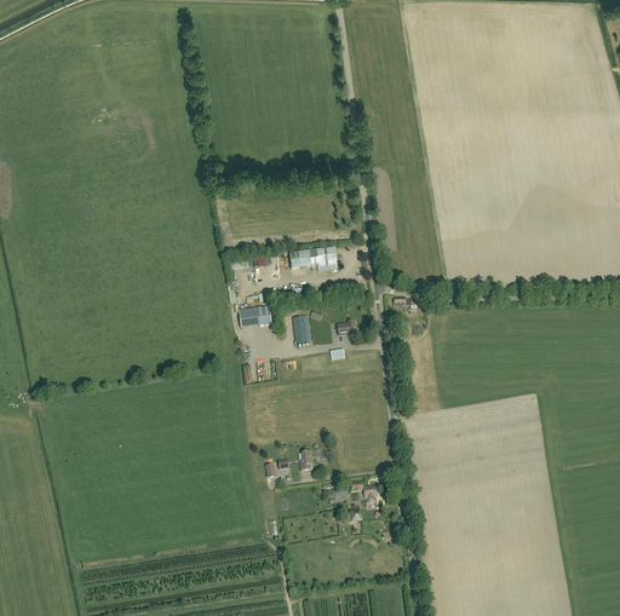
[(316,247),(319,268),(337,266),(334,245),(316,247)]
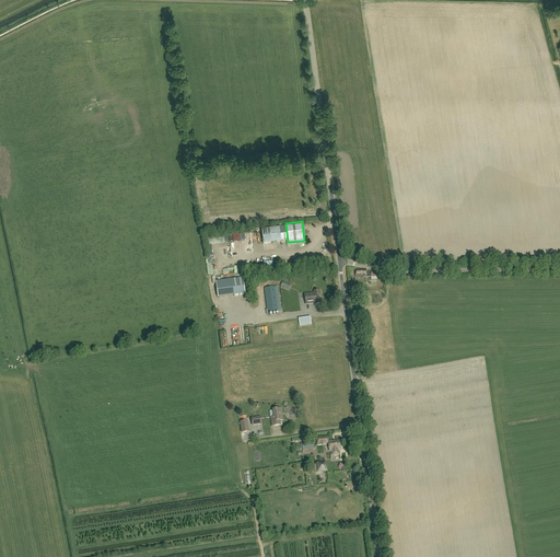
[(245,291),(243,275),(216,278),(218,294),(245,291)]
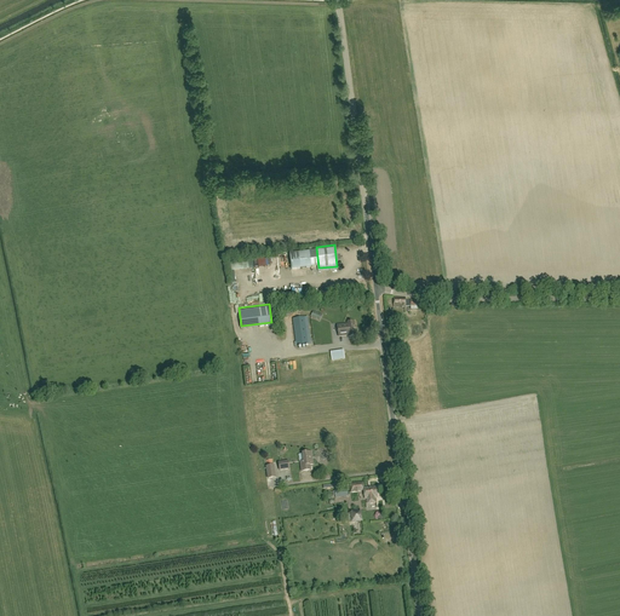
[(310,314),(320,317),(322,311),(314,308),(310,314)]
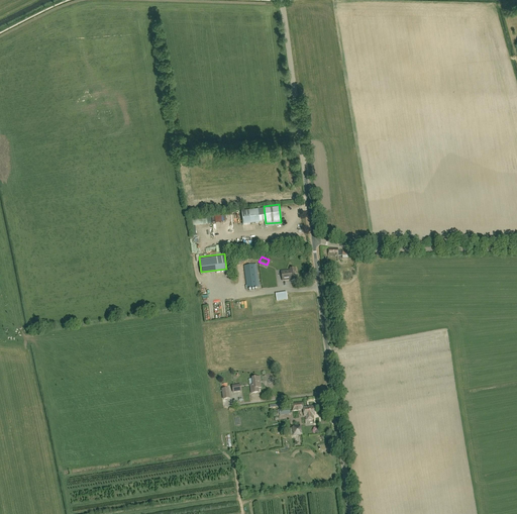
[(255,262),(244,263),(247,287),(260,285),(255,262)]
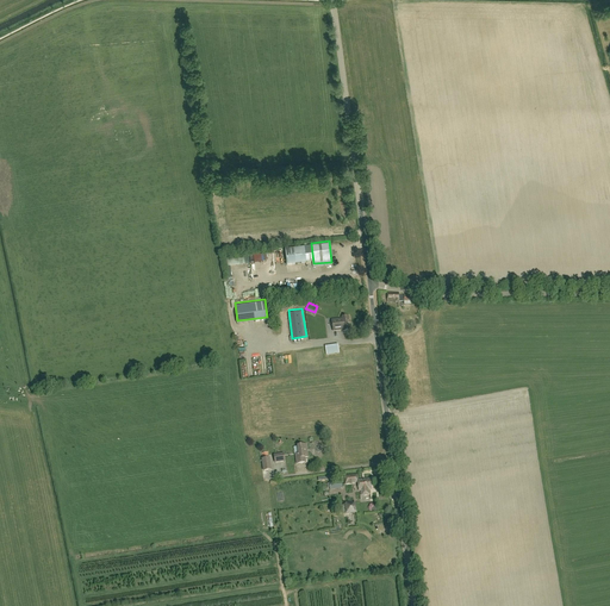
[(349,328),(348,313),(342,314),(342,316),(331,317),(332,328),(343,326),(343,328),(349,328)]
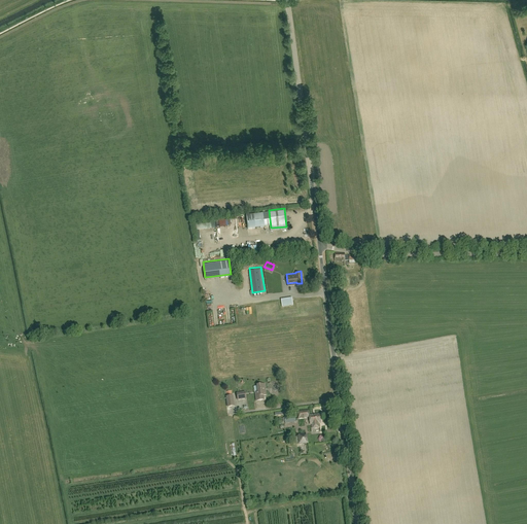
[(282,304),(293,303),(292,294),(281,297),(282,304)]
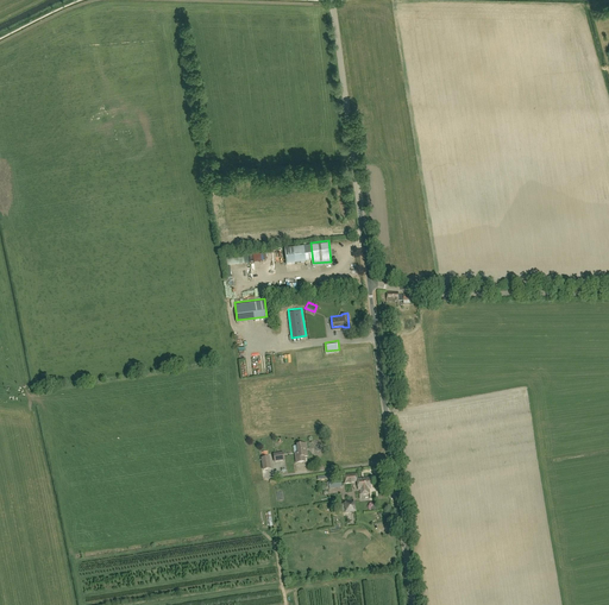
[(306,441),(297,442),(299,449),(295,451),(296,460),(305,458),(305,453),(307,453),(306,441)]
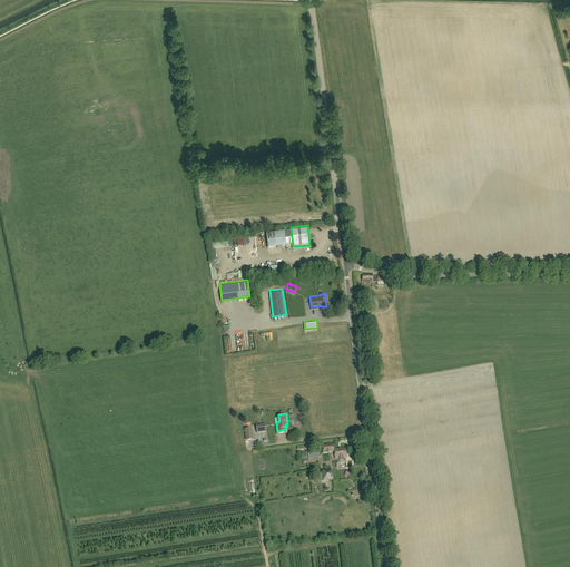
[(257,430),(266,429),(265,421),(256,422),(257,430)]
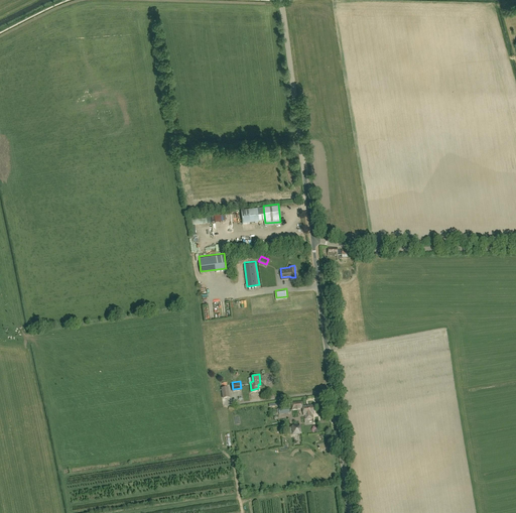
[(221,386),(223,396),(230,395),(228,385),(221,386)]
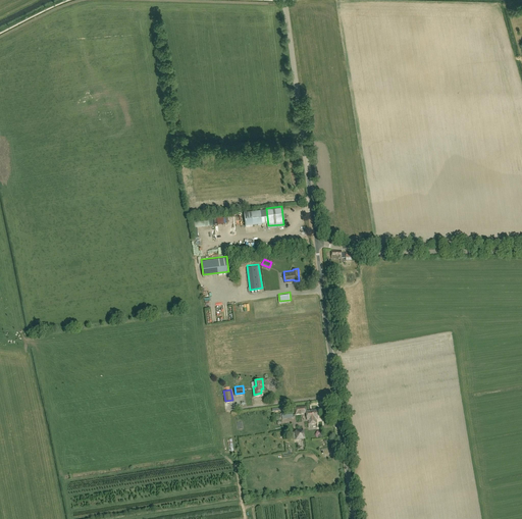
[(306,408),(306,404),(295,405),(296,412),(306,411),(307,417),(309,417),(309,421),(316,420),(316,416),(318,416),(317,407),(306,408)]
